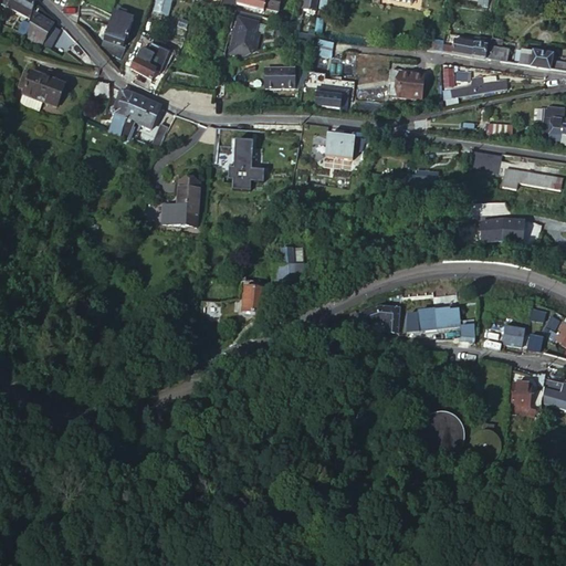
[(27,17),(34,2),(30,0),(9,0),(7,7),(27,17)]
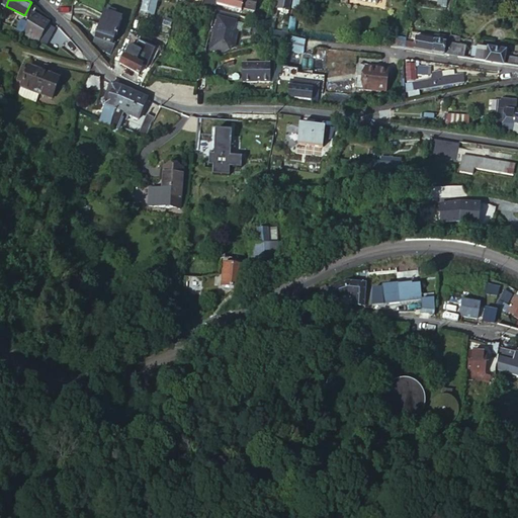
[(143,0),(140,11),(153,15),(158,0),(157,0),(143,0)]
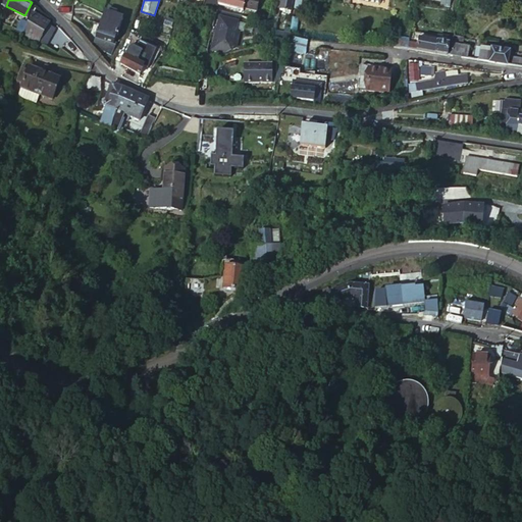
[(206,0),(205,8),(216,11),(218,4),(218,0),(206,0)]
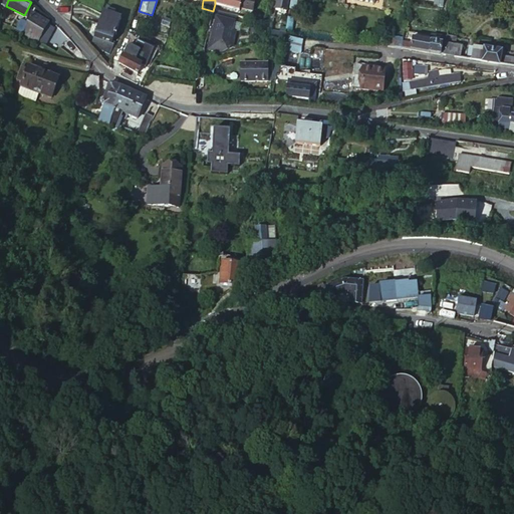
[(215,0),(215,4),(239,10),(240,8),(252,11),(254,0),(215,0)]
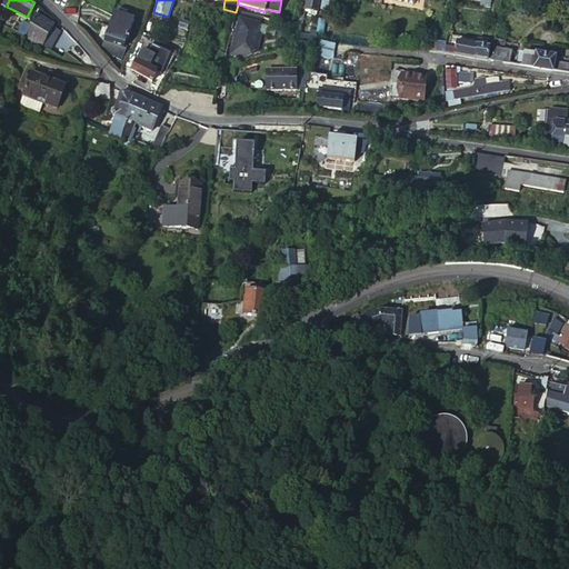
[(318,0),(306,0),(305,11),(316,13),(318,0)]
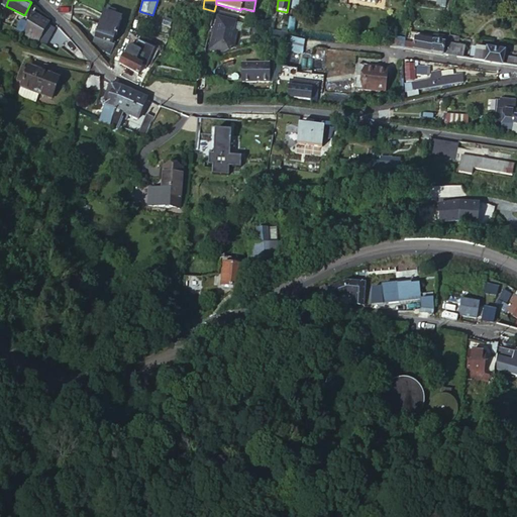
[(445,8),(446,2),(434,0),(430,0),(429,6),(445,8)]
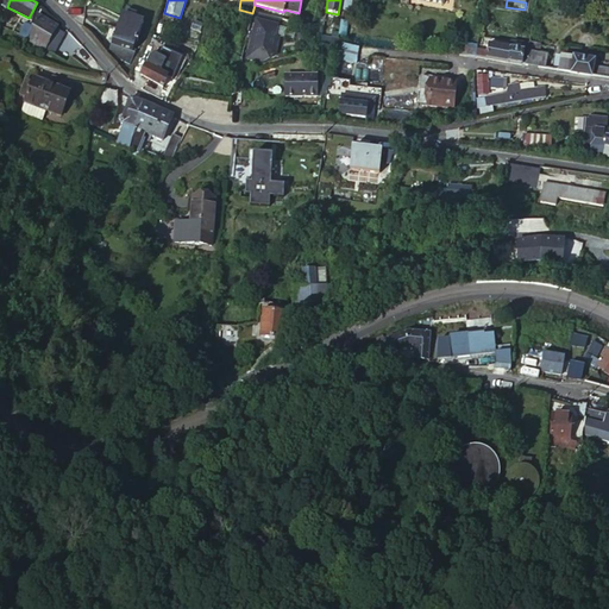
[(343,10),(339,35),(350,36),(355,12),(343,10)]
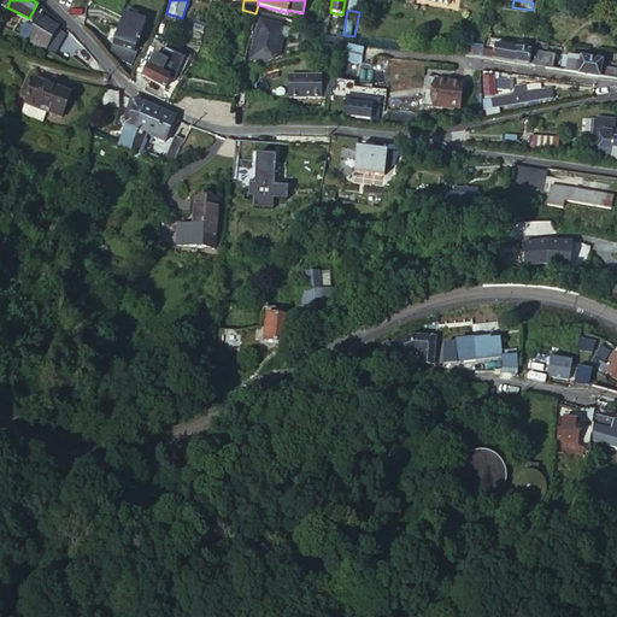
[(123,13),(122,17),(112,43),(134,51),(145,21),(123,13)]
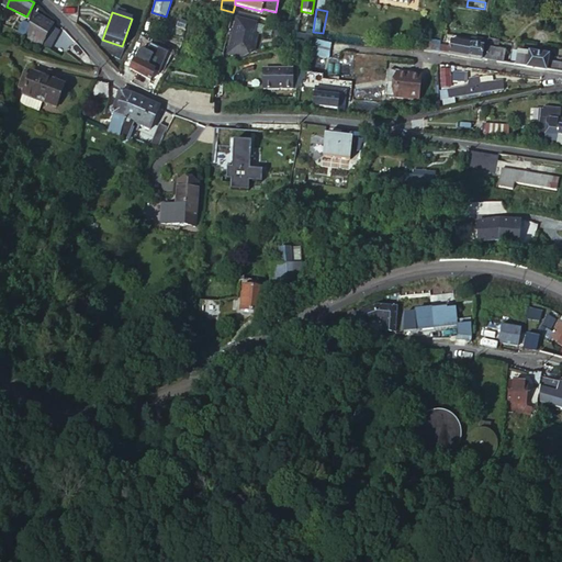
[(52,26),(53,24),(34,13),(30,31),(32,32),(29,36),(41,44),(52,26)]
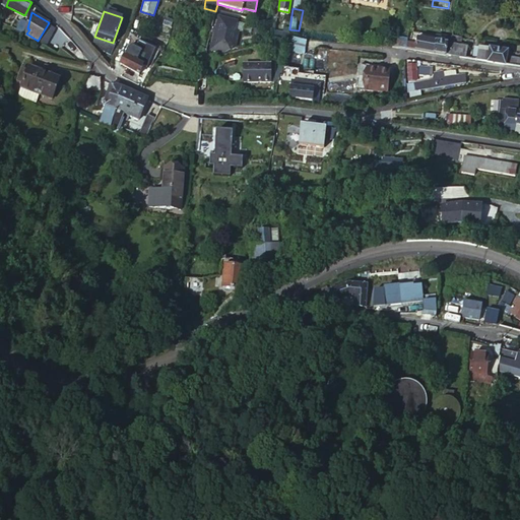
[(228,20),(218,17),(210,49),(219,51),(220,46),(223,47),(224,43),(235,46),(237,40),(233,39),(234,33),(224,30),(228,20)]
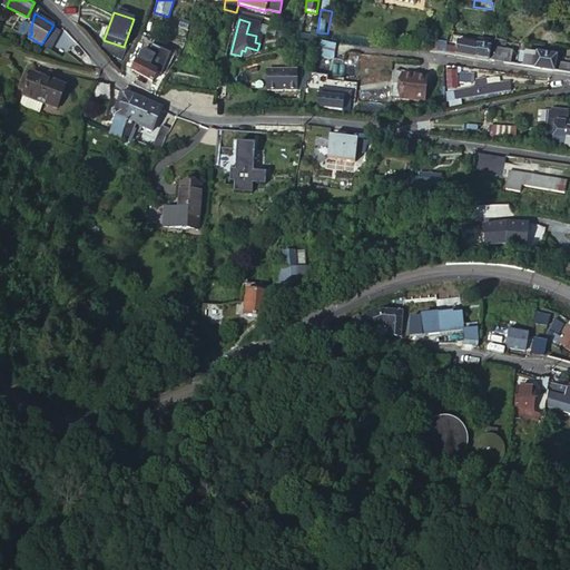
[(29,27),(27,23),(22,21),(18,31),(26,37),(29,27)]
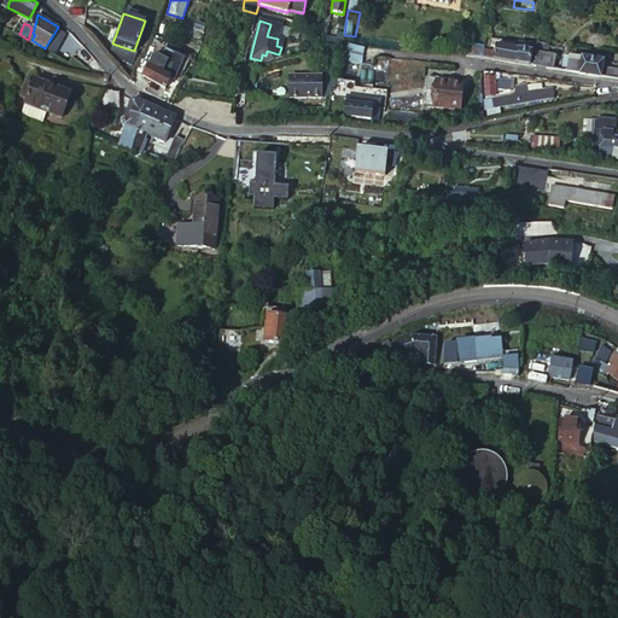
[(65,34),(57,29),(45,48),(53,53),(65,34)]
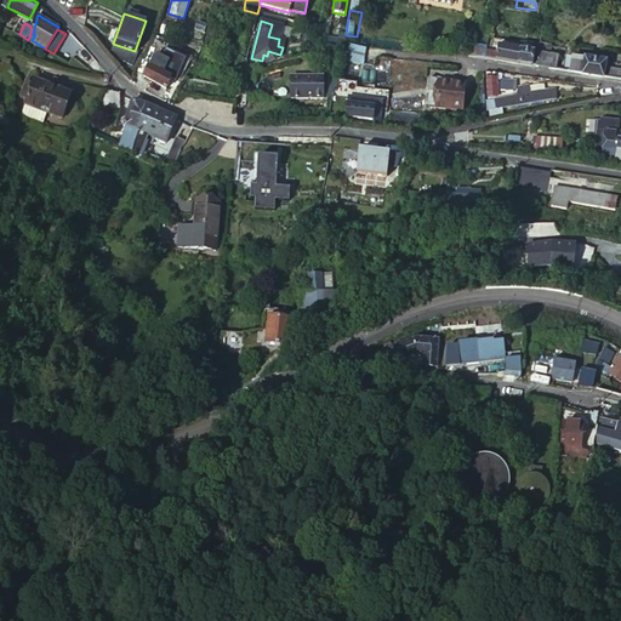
[(328,36),(326,45),(342,46),(343,43),(345,38),(328,36)]
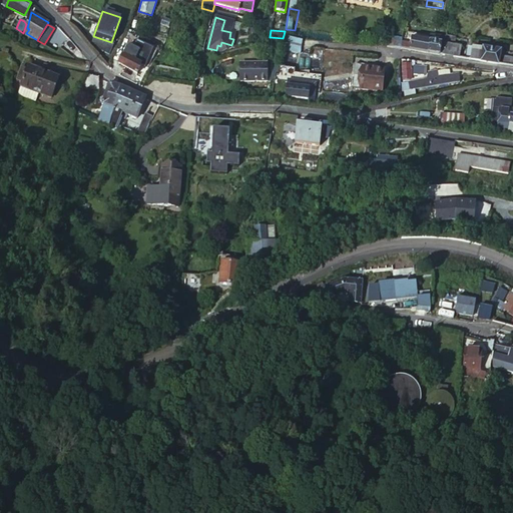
[(402,43),(401,47),(443,54),(446,37),(412,32),(410,44),(402,43)]
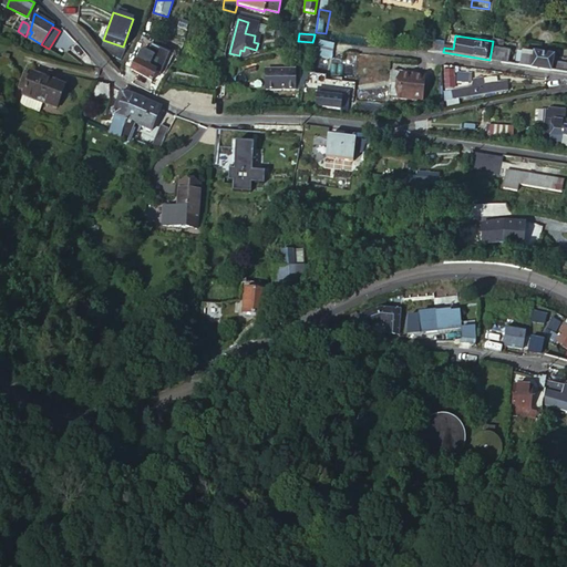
[(294,44),(294,39),(276,41),(277,48),(294,44)]
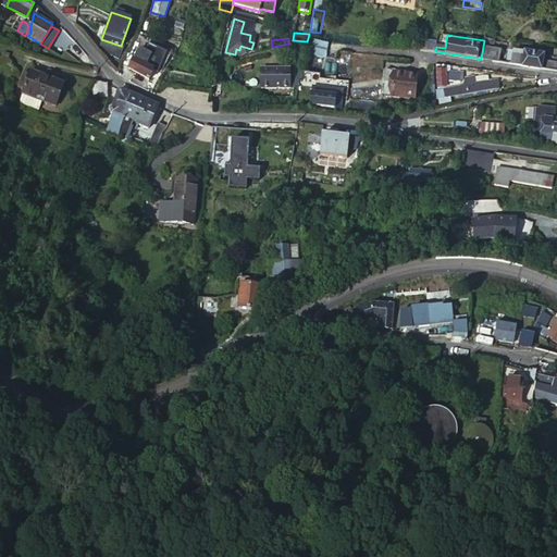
[(421,38),(420,50),(433,51),(435,40),(421,38)]
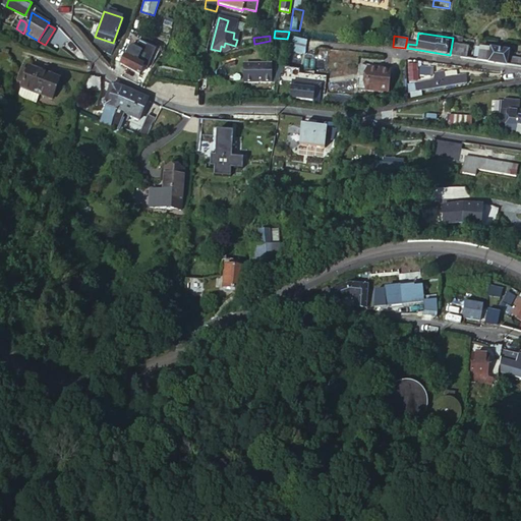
[(462,39),(453,37),(453,38),(450,55),(466,58),(467,47),(461,46),(462,39)]
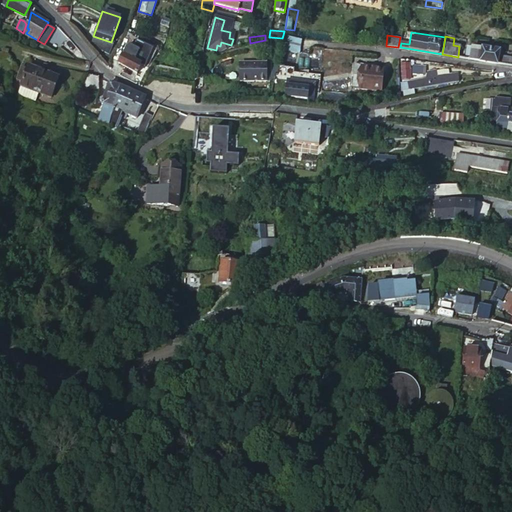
[(282,42),(280,50),(296,53),(298,40),(284,37),(283,43),(282,42)]
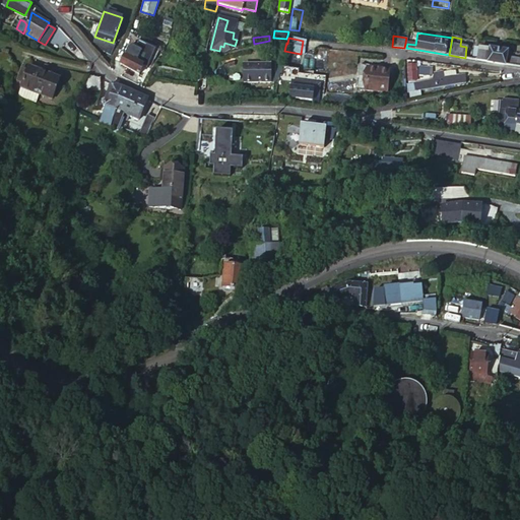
[(149,48),(131,41),(128,48),(146,56),(149,48)]
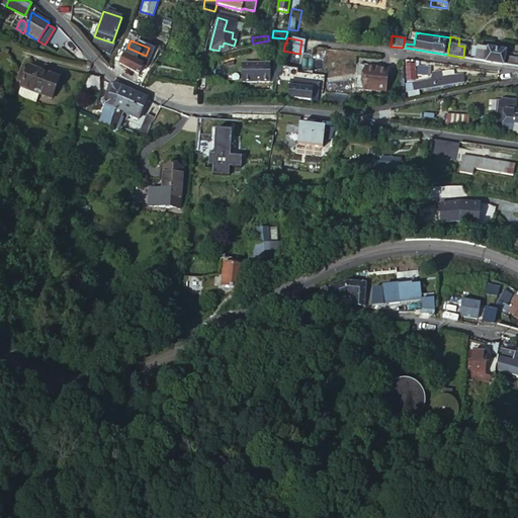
[(472,46),(470,59),(503,64),(505,52),(472,46)]
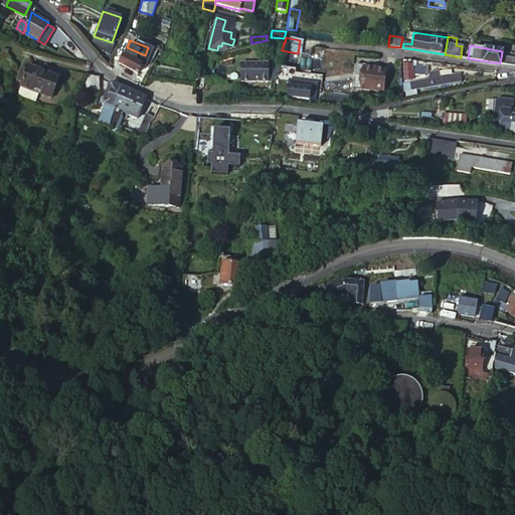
[(142,64),(123,55),(119,63),(138,72),(142,64)]
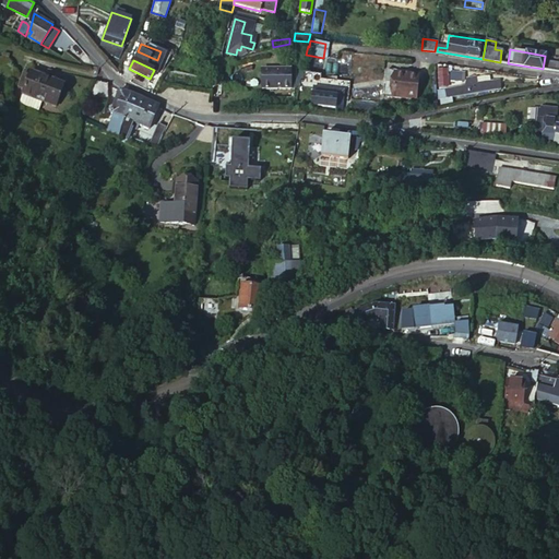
[(558,63),(549,62),(548,70),(558,71),(558,63)]
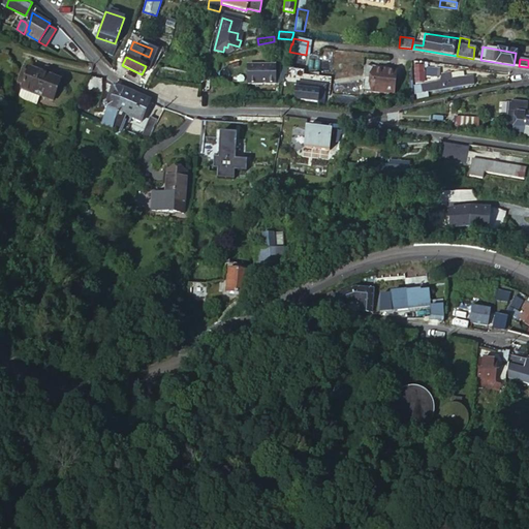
[(275,66),(248,66),(248,83),(275,83),(275,66)]
